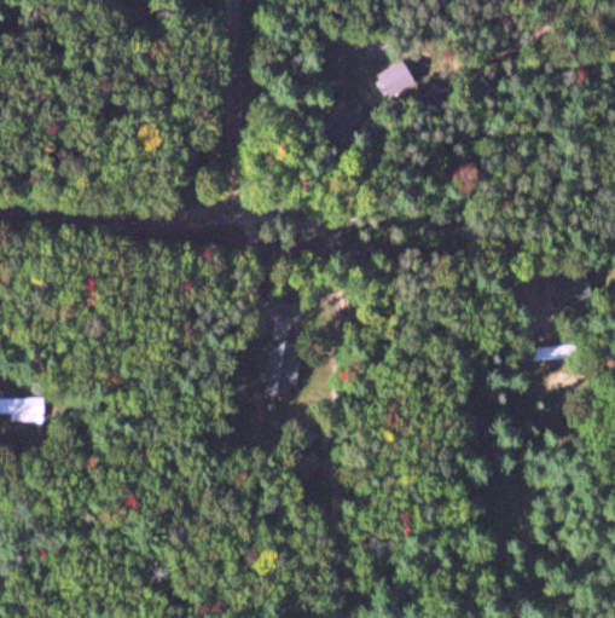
[(319,137),(330,150),(364,122),(349,104),(321,126),(325,132),(319,137)]
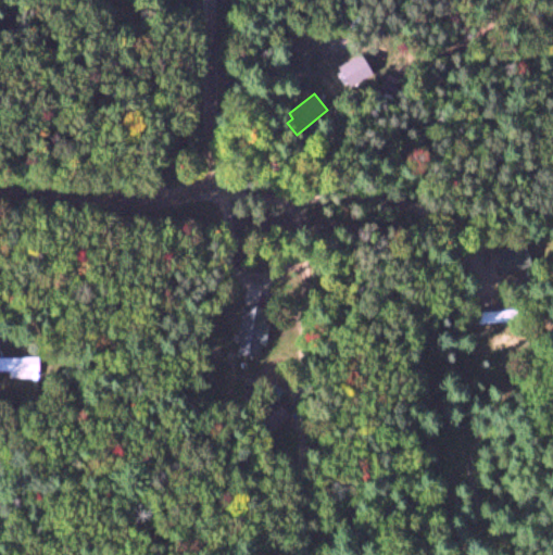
[(494,250),(501,274),(531,266),(525,241),(494,250)]
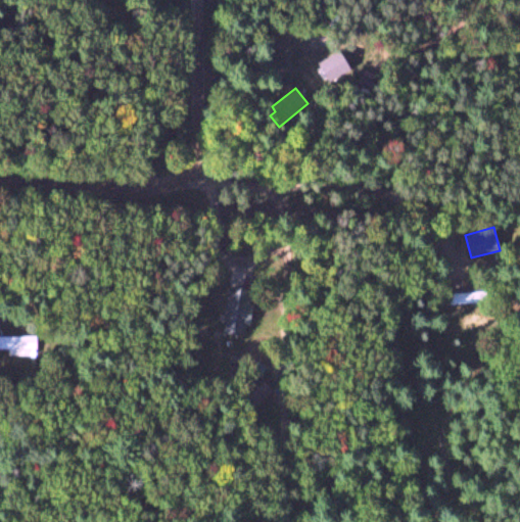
[(247,336),(253,292),(229,288),(223,333),(247,336)]
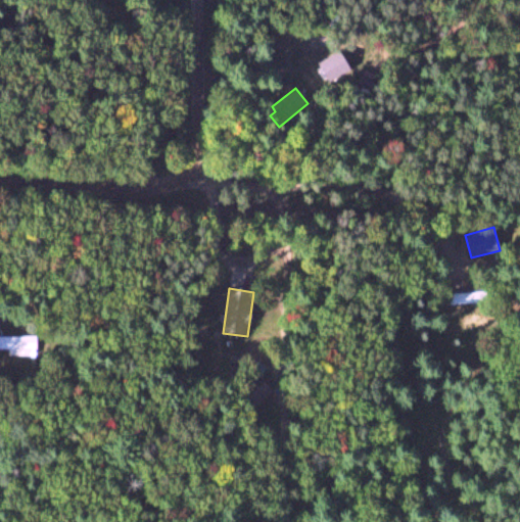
[(438,292),(438,303),(478,303),(478,292),(438,292)]
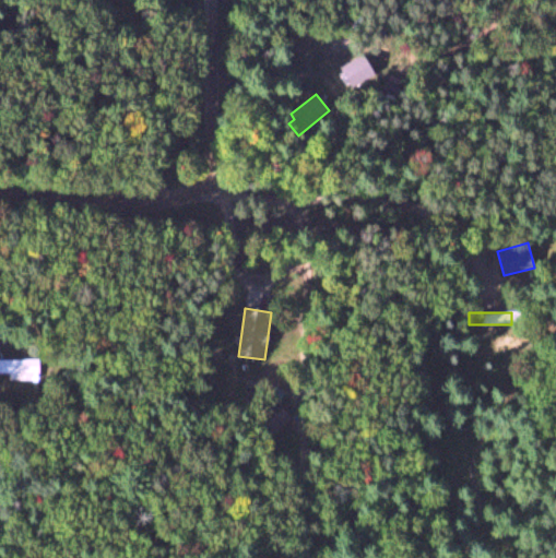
[(0,358),(0,377),(40,378),(40,359),(0,358)]
